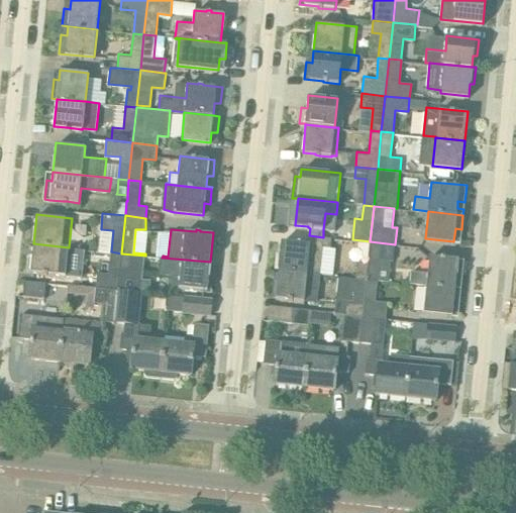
[(321,244),(327,245),(328,237),(323,237),(309,235),(309,242),(282,239),(279,269),(318,273),(321,244)]
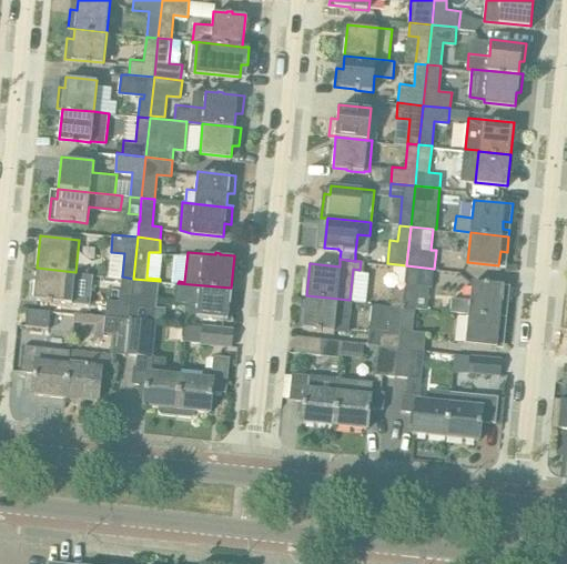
[(404,286),(402,305),(416,306),(428,308),(429,285),(433,285),(434,269),(406,265),(404,286)]
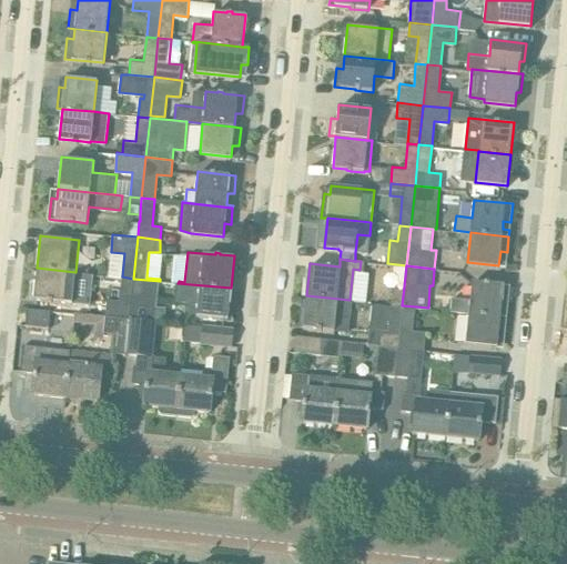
[(72,302),(76,272),(37,268),(33,299),(72,302)]
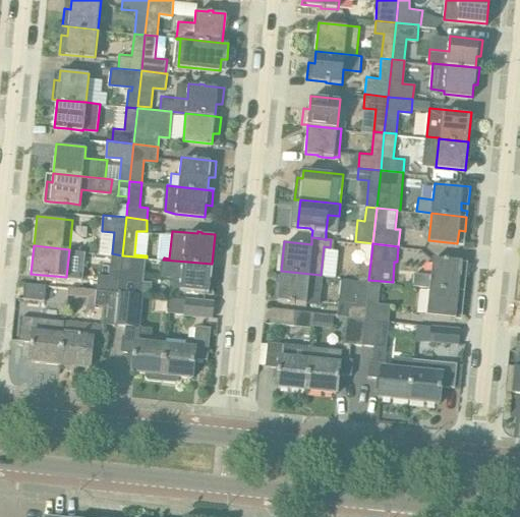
[(97,289),(118,291),(122,255),(112,253),(110,274),(98,273),(97,289)]
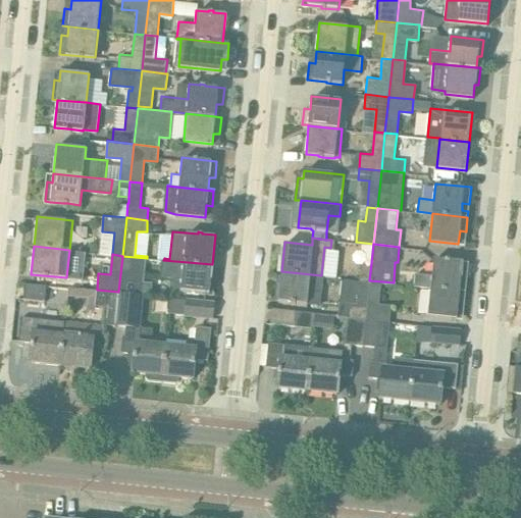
[(152,283),(144,282),(147,258),(122,256),(118,292),(141,294),(151,295),(152,283)]
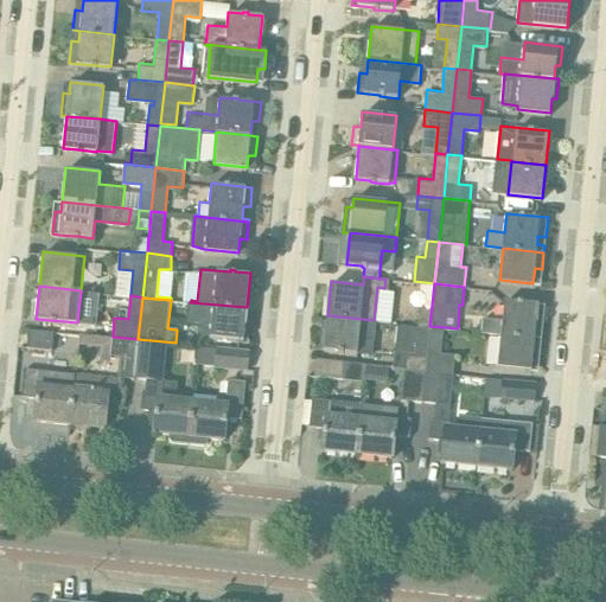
[(541,335),(535,335),(536,322),(542,324),(544,303),(518,301),(518,299),(514,299),(514,300),(504,299),(503,314),(493,313),(493,316),(483,315),(480,331),(535,337),(541,337),(541,335)]
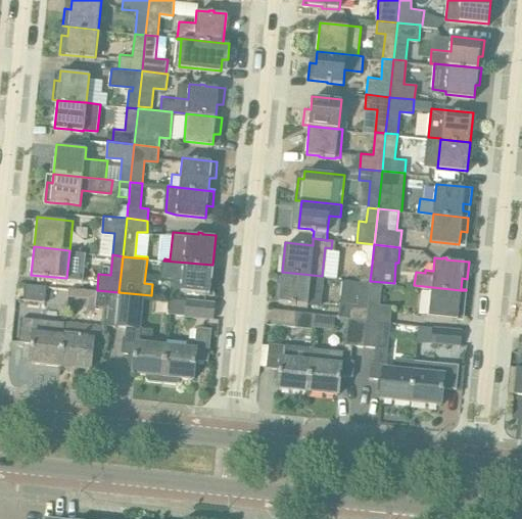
[(163,261),(162,277),(174,278),(173,289),(181,290),(189,291),(209,293),(212,265),(163,261)]
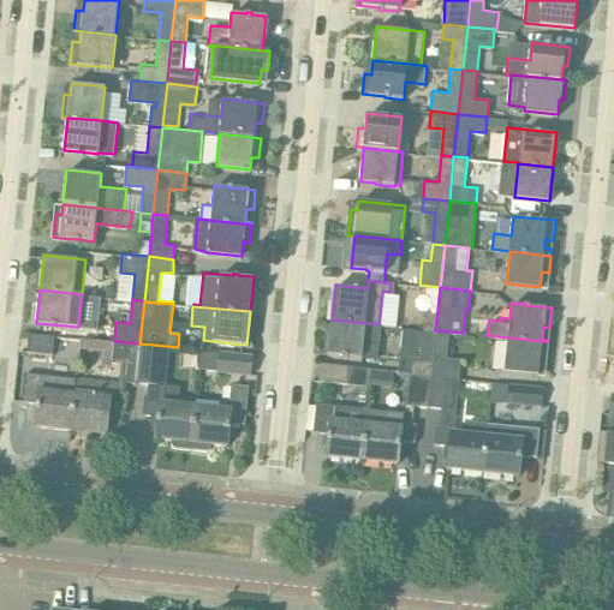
[(423,329),(435,330),(437,310),(425,310),(423,329)]
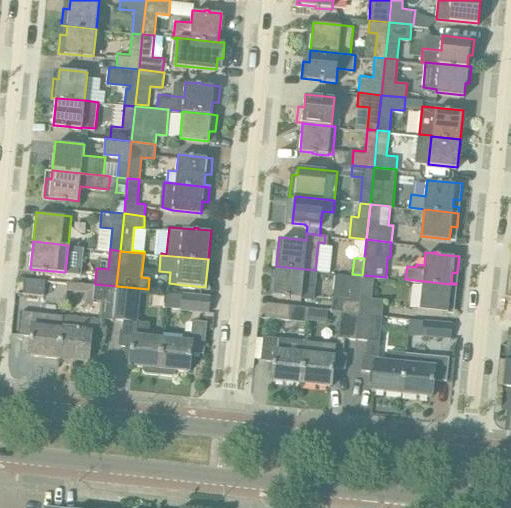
[(315,270),(276,266),(273,294),(293,296),(302,297),(303,285),(314,286),(315,270)]
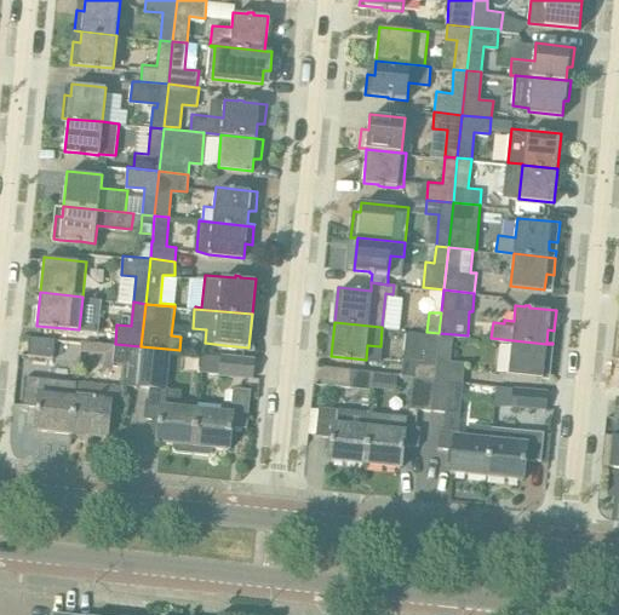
[(427,332),(406,329),(401,373),(434,377),(439,333),(427,332)]
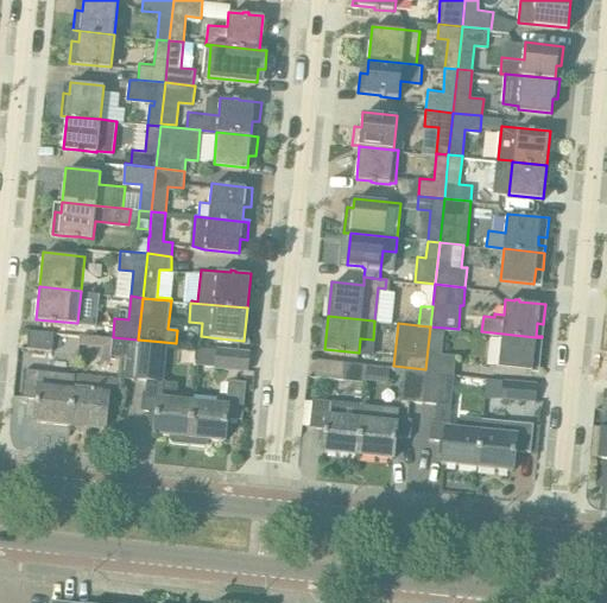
[(446,328),(430,327),(425,369),(455,372),(456,353),(443,351),(446,328)]
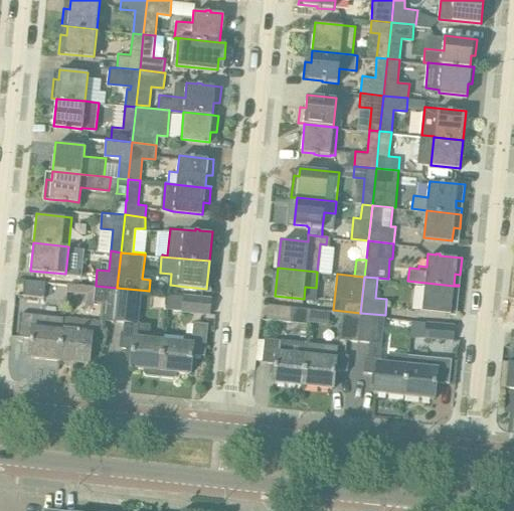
[(46,281),(25,278),(23,294),(44,296),(46,281)]
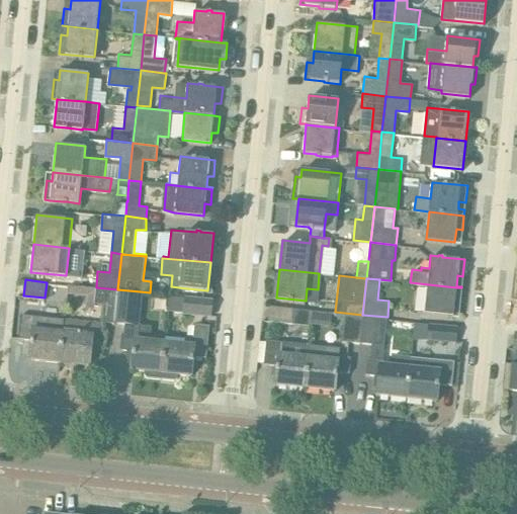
[(453,316),(456,287),(410,282),(410,283),(427,284),(424,313),(453,316)]
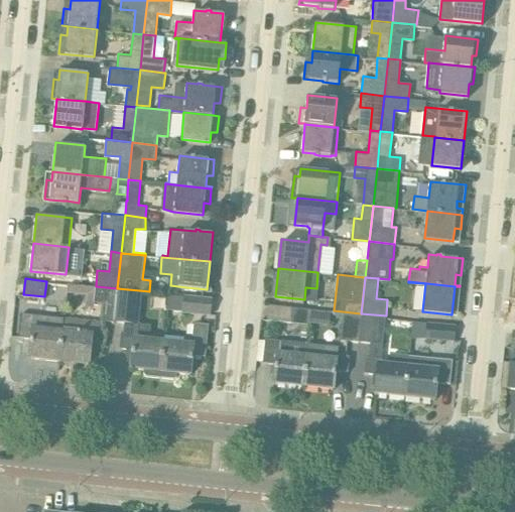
[(117,288),(96,286),(94,300),(104,301),(103,318),(103,320),(114,321),(114,320),(117,288)]
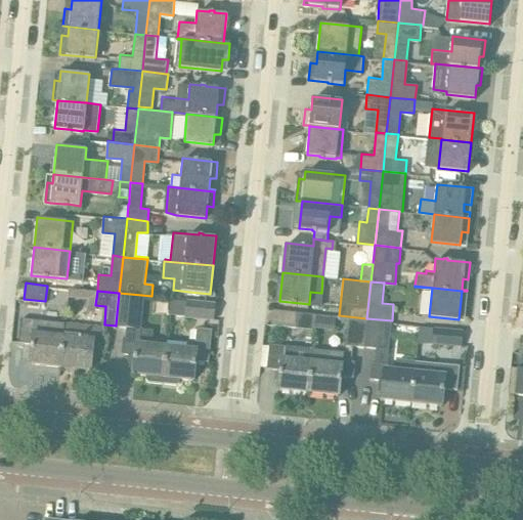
[(138,328),(141,295),(119,293),(116,325),(129,327),(138,328)]
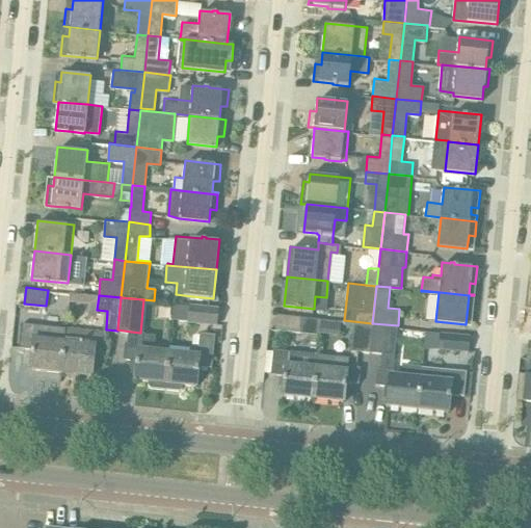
[(218,307),(197,305),(191,305),(189,319),(216,322),(218,307)]
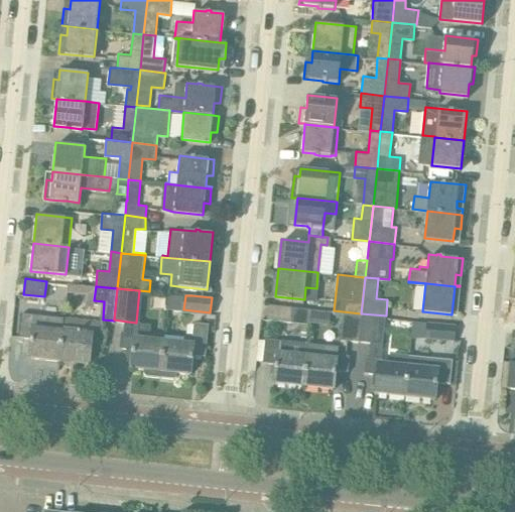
[(295,306),(269,303),(267,318),(293,321),(295,306)]
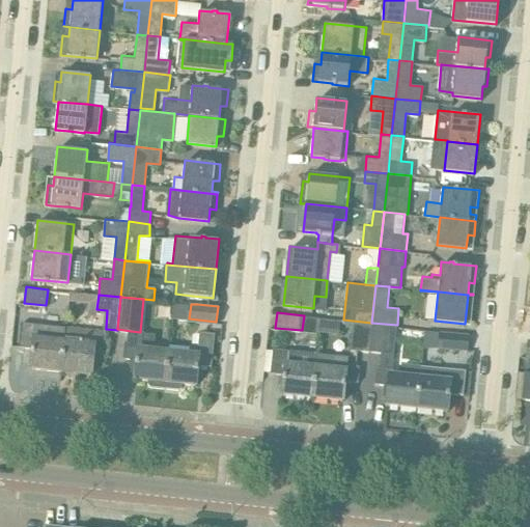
[(61,369),(64,339),(38,337),(40,319),(22,316),(19,345),(32,347),(30,366),(61,369)]
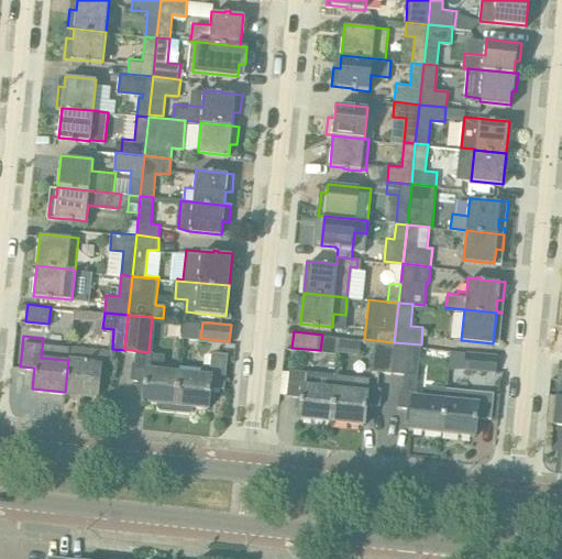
[(392,372),(394,342),(364,339),(364,340),(357,339),(356,352),(373,353),(372,370),(392,372)]
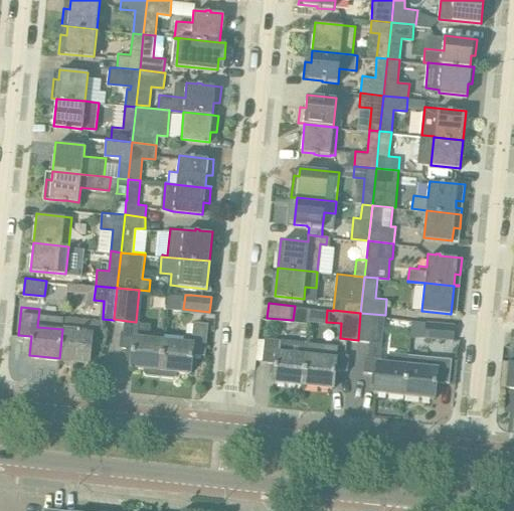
[(374,390),(404,393),(408,353),(390,352),(389,363),(381,362),(382,356),(385,315),(360,313),(358,340),(370,341),(368,355),(365,355),(363,370),(376,372),(374,390)]
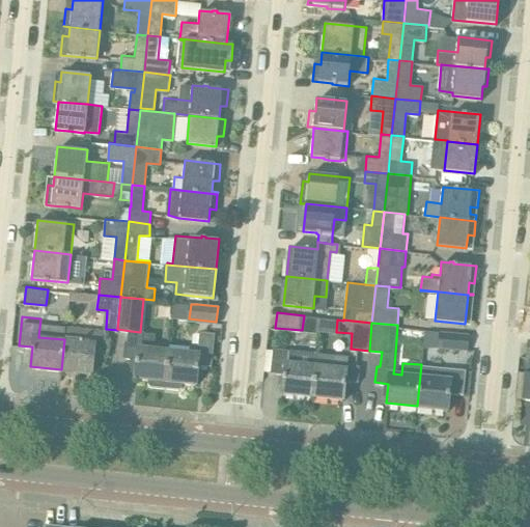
[(106,338),(107,332),(65,328),(64,339),(61,369),(92,372),(94,353),(107,355),(109,341),(109,338),(106,338)]
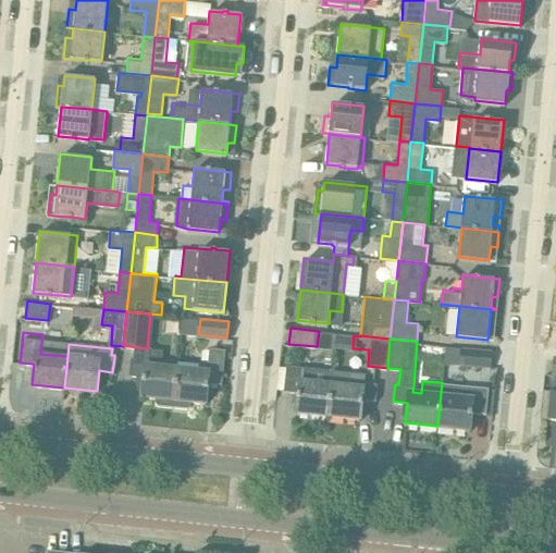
[(492,349),(461,346),(459,363),(490,366),(492,349)]
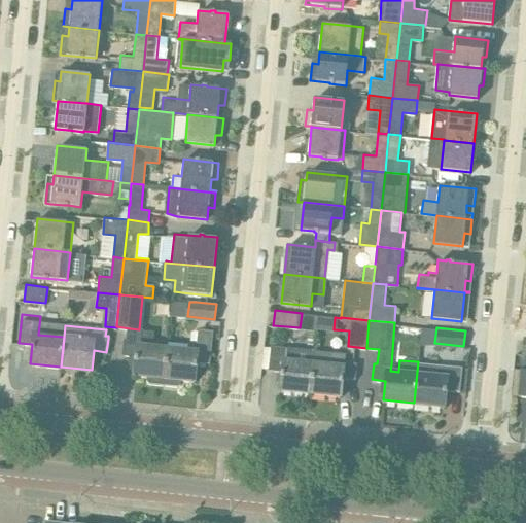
[(139,329),(130,328),(129,339),(124,338),(123,353),(130,354),(128,367),(134,368),(134,374),(146,376),(146,379),(149,382),(164,384),(167,347),(142,345),(143,329),(139,329)]
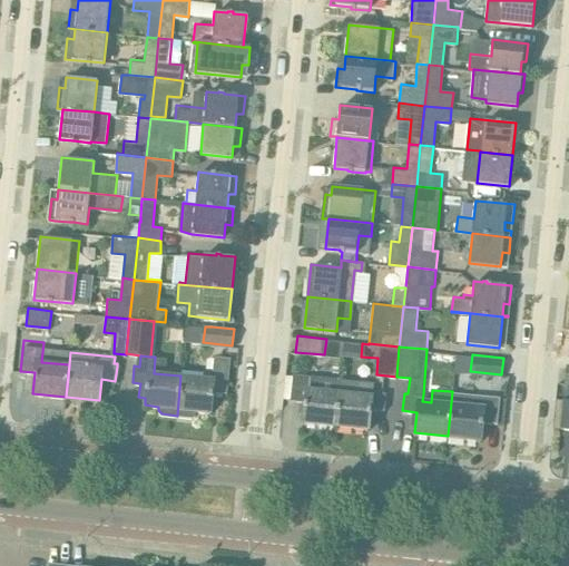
[(204,378),(180,376),(177,416),(193,417),(196,413),(196,410),(211,412),(213,391),(227,392),(231,357),(214,355),(213,373),(207,373),(204,374),(204,378)]
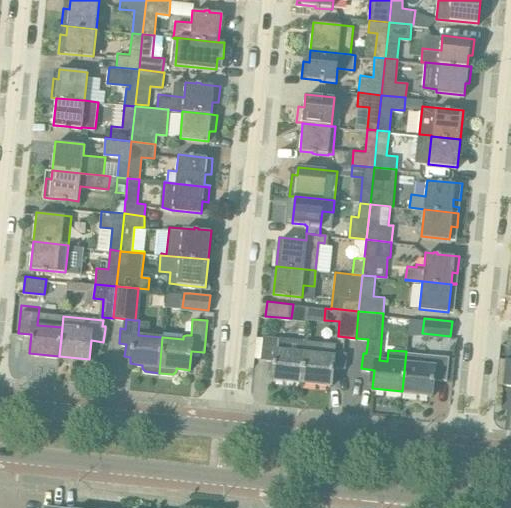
[(305,340),(280,338),(263,336),(261,358),(273,359),(271,378),(301,381),(304,353),(305,340)]
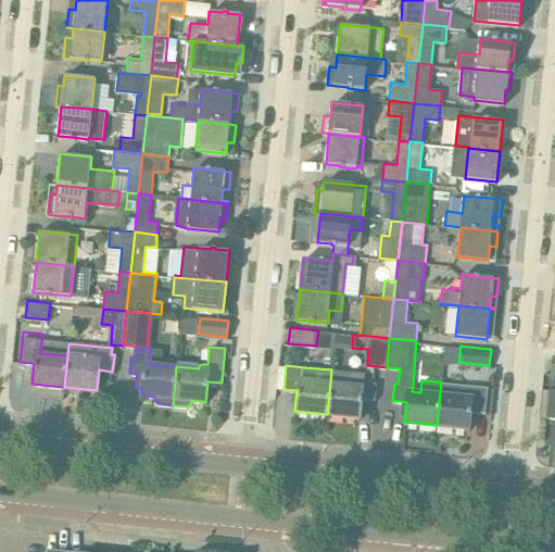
[(330,384),(327,414),(360,417),(362,397),(376,399),(377,381),(358,379),(357,386),(330,384)]
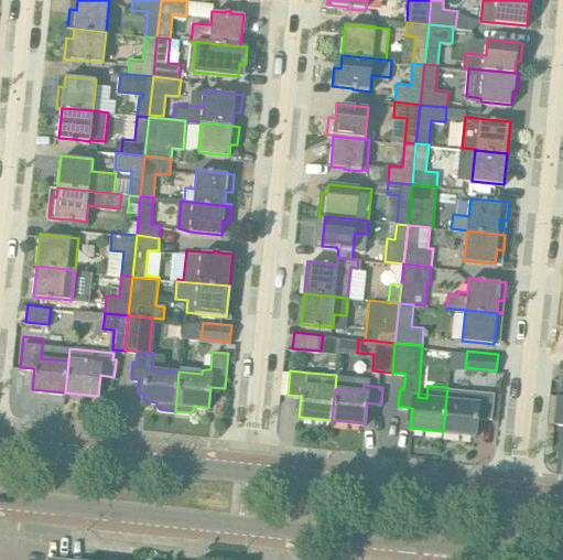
[(447,387),(443,431),(476,434),(478,415),(491,416),(494,392),(447,387)]
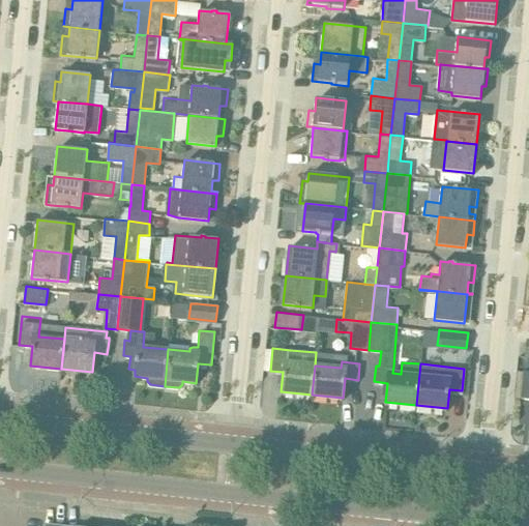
[(528,370),(518,369),(515,396),(528,397),(528,370)]
